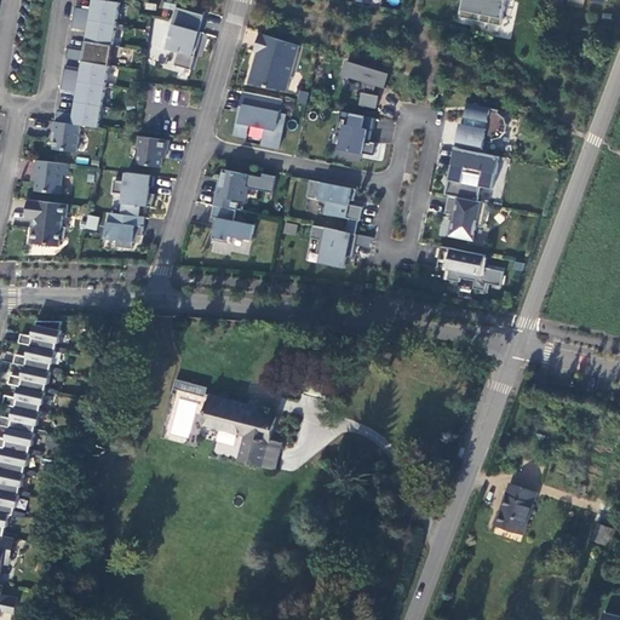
[(121,4),(93,0),(92,11),(76,9),(76,7),(75,7),(72,28),(73,28),(89,30),(85,52),(69,50),(69,49),(68,49),(67,59),(84,62),(81,73),(65,69),(64,69),(61,90),(62,90),(62,89),(78,92),(74,115),(58,112),(57,112),(56,122),(81,126),(99,128),(121,4)]
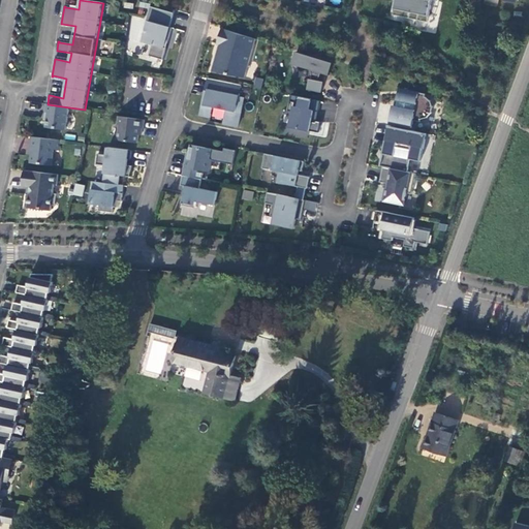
[(437,0),(396,0),(393,16),(429,24),(430,17),(434,19),(437,0)]
